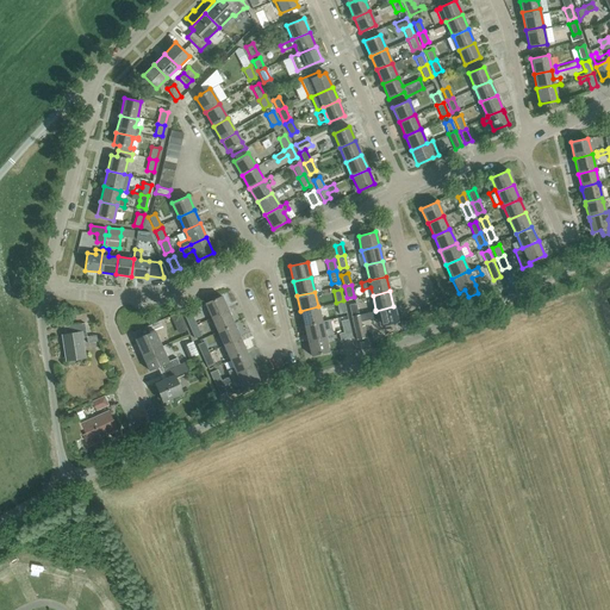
[(205,304),(211,318),(228,311),(221,297),(205,304)]
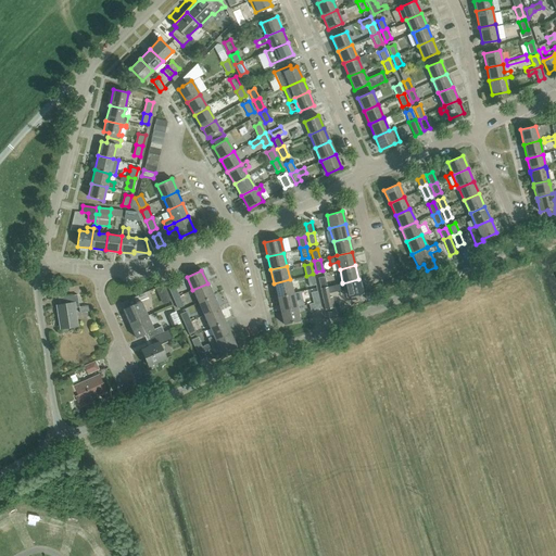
[(313,274),(306,276),(308,287),(315,285),(313,274)]
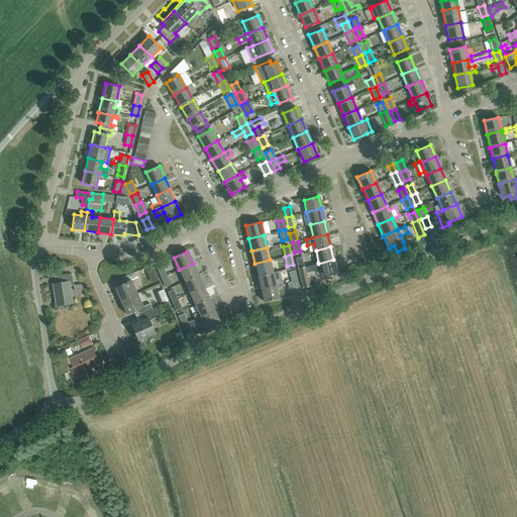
[(297,268),(303,267),(301,257),(295,259),(297,268)]
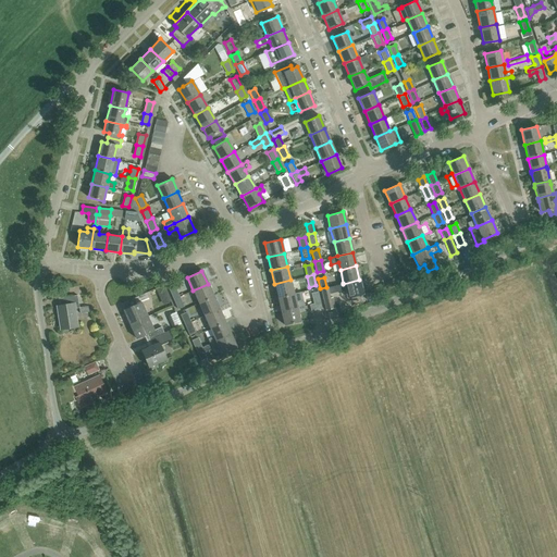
[(291,280),(274,284),(277,297),(294,294),(291,280)]
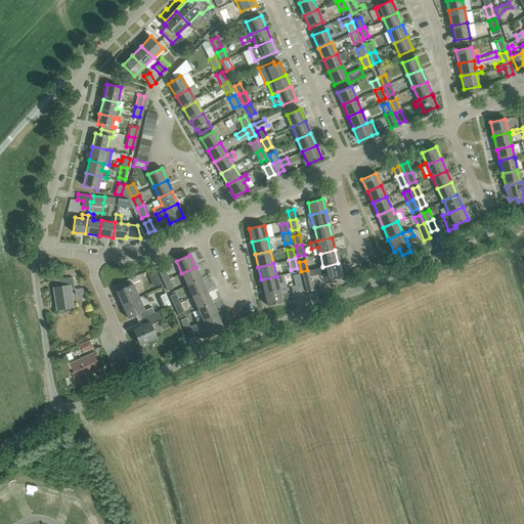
[(307,270),(301,271),(306,292),(314,290),(312,279),(310,280),(309,276),(324,272),(325,279),(341,276),(338,263),(322,267),(322,266),(307,270)]
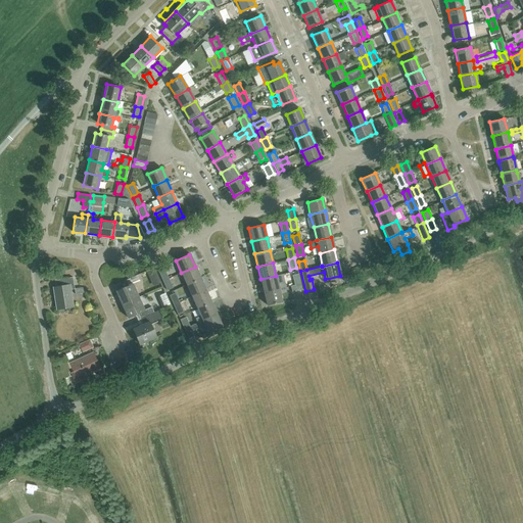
[(149,266),(142,269),(147,277),(153,274),(149,266)]
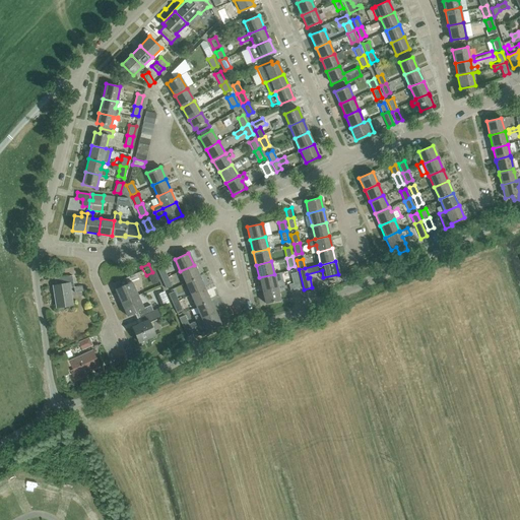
[(180,271),(185,283),(199,276),(194,265),(180,271)]
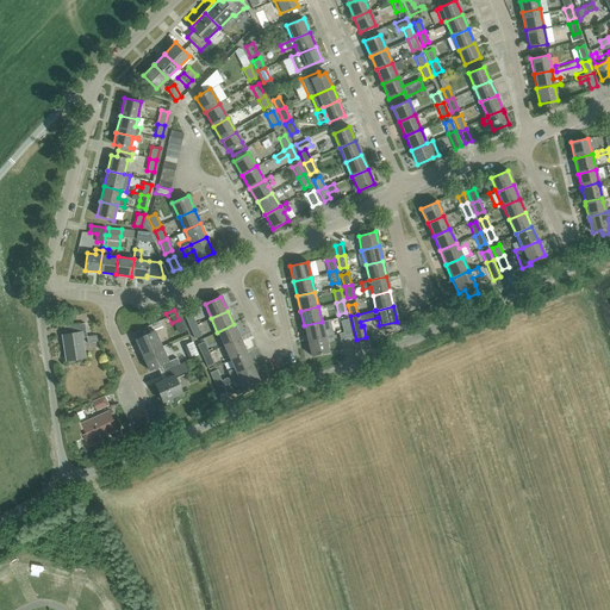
[(185,317),(190,328),(195,324),(191,313),(185,317)]
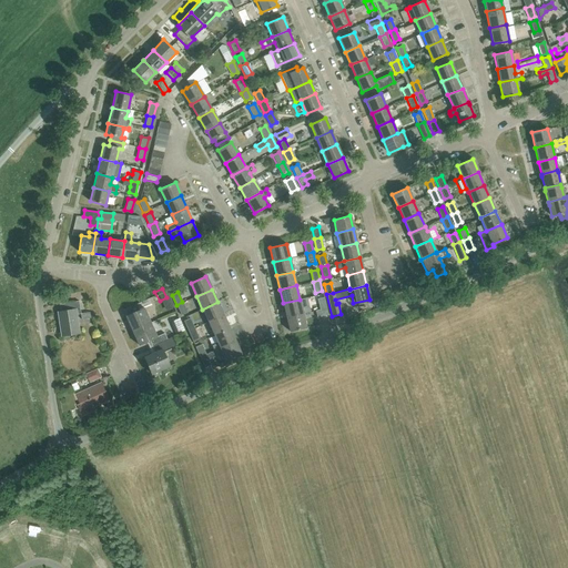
[(300,300),(283,303),(286,317),(302,313),(311,312),(307,297),(300,300)]
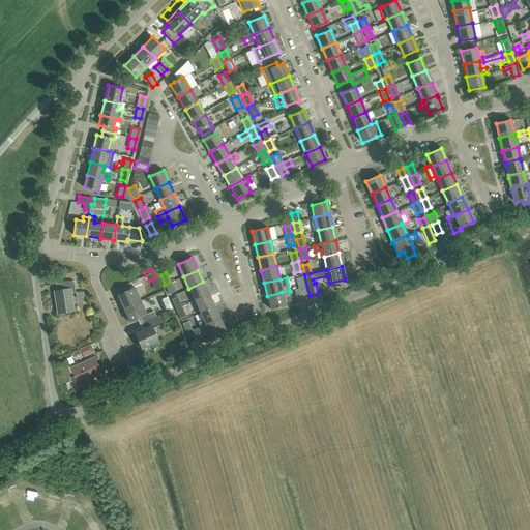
[(296,278),(298,289),(304,287),(302,277),(296,278)]
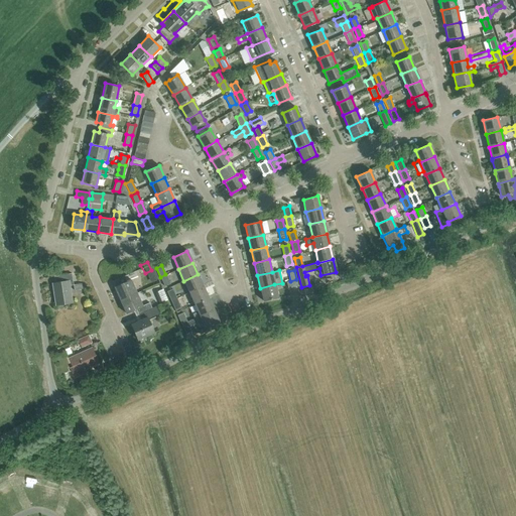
[(114,287),(119,300),(136,293),(130,280),(134,278),(137,277),(135,271),(132,272),(121,277),(123,282),(114,287)]
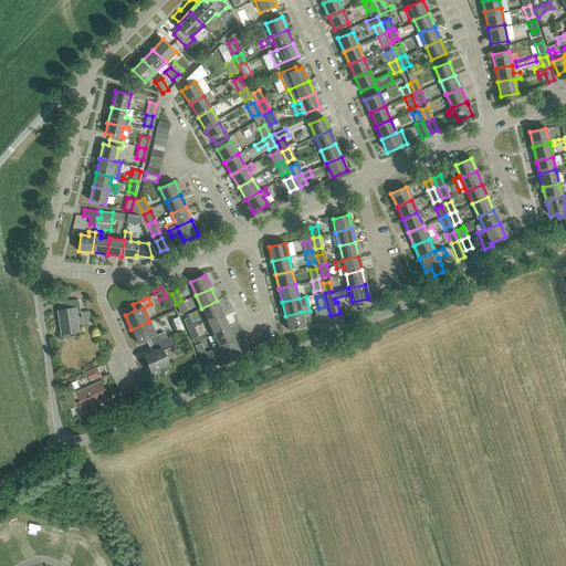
[(56,311),(61,334),(79,332),(75,313),(80,313),(77,300),(63,302),(64,310),(56,311)]
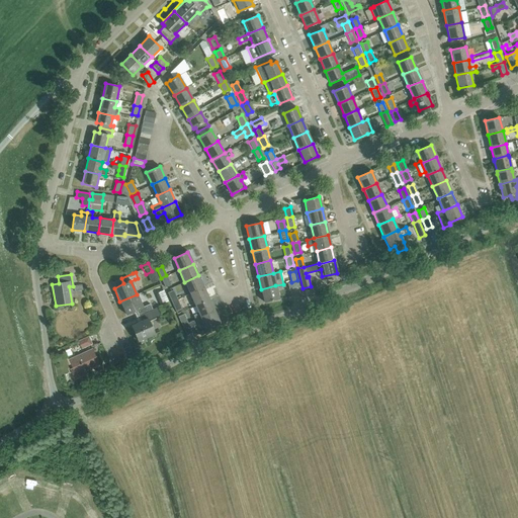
[(165,287),(170,284),(166,275),(161,278),(165,287)]
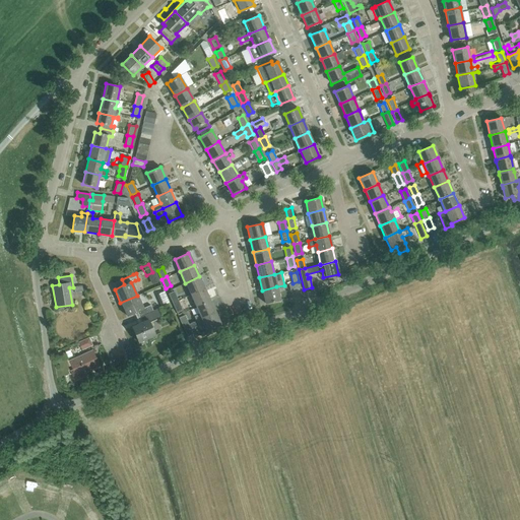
[(185,283),(190,295),(204,288),(199,276),(185,283)]
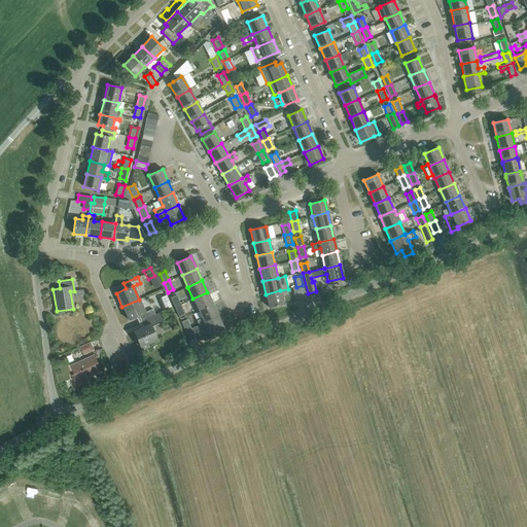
[(303,285),(296,287),(292,288),(293,294),(304,292),(303,285)]
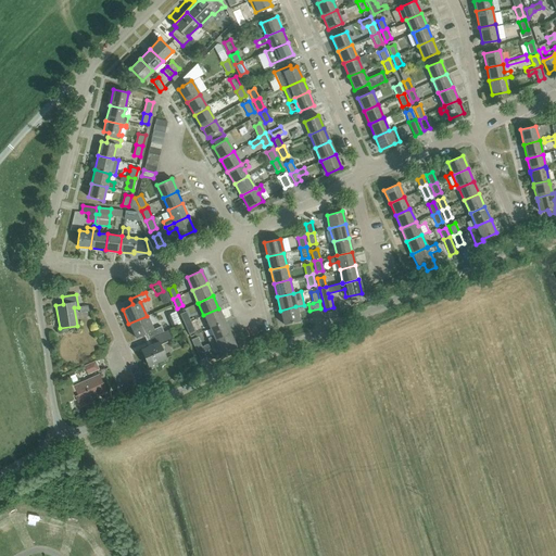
[(295,306),(280,311),(283,325),(299,320),(295,306)]
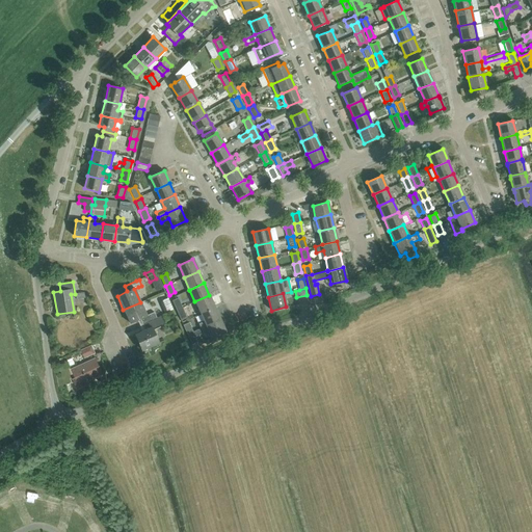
[(194,301),(201,314),(214,308),(209,295),(194,301)]
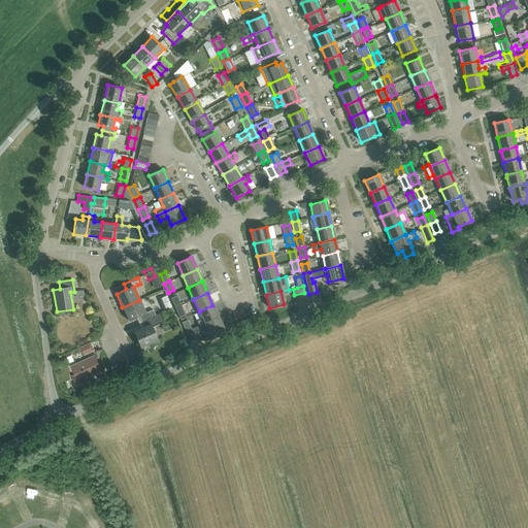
[(170,298),(174,307),(180,305),(176,296),(170,298)]
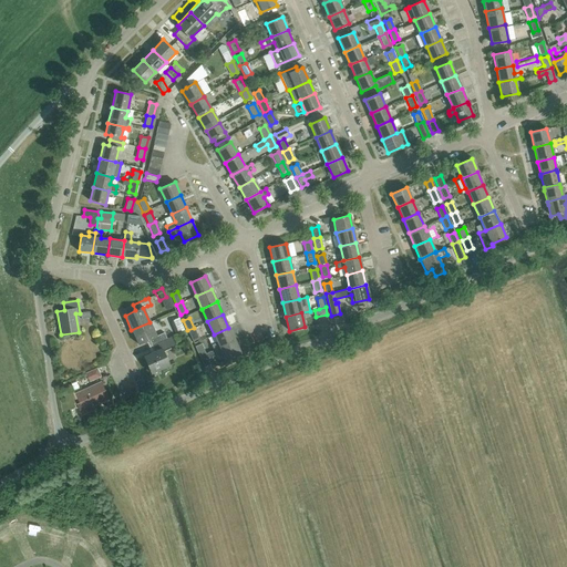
[(148,339),(152,346),(166,339),(166,338),(164,332),(155,336),(150,322),(131,330),(137,344),(148,339)]
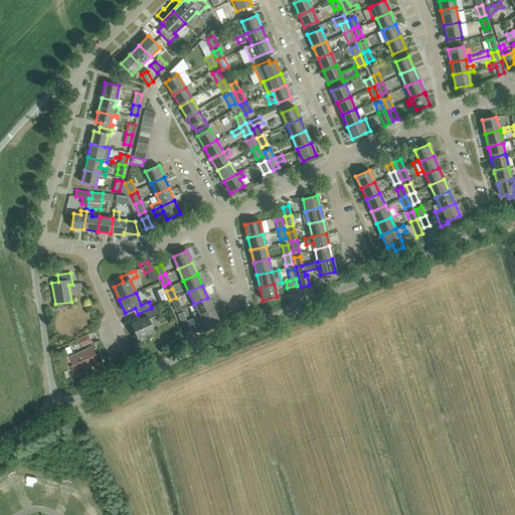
[(180,307),(176,298),(170,300),(174,310),(180,307)]
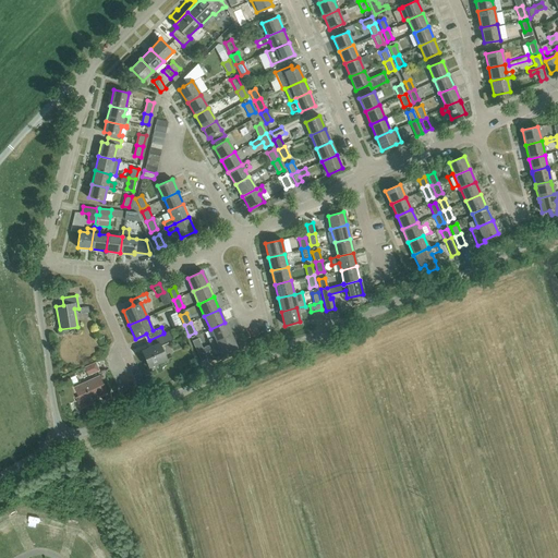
[(210,344),(216,342),(231,335),(225,323),(210,329),(214,337),(208,339),(210,344)]
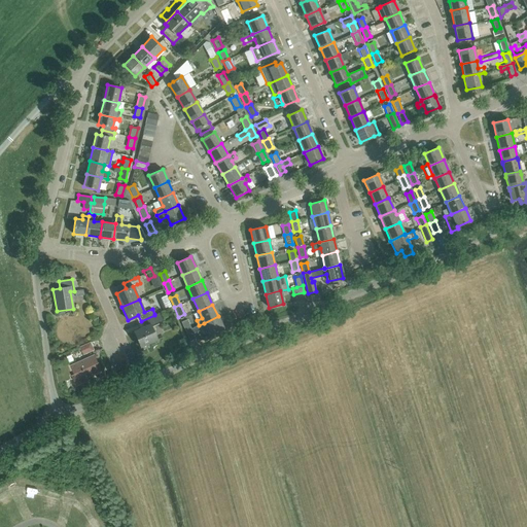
[(160,312),(154,314),(154,315),(141,321),(143,327),(134,331),(140,347),(156,340),(151,326),(164,321),(160,312)]
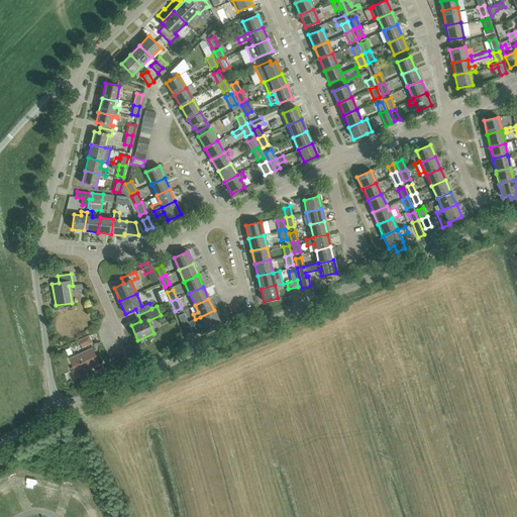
[(200,317),(205,329),(219,322),(214,310),(200,317)]
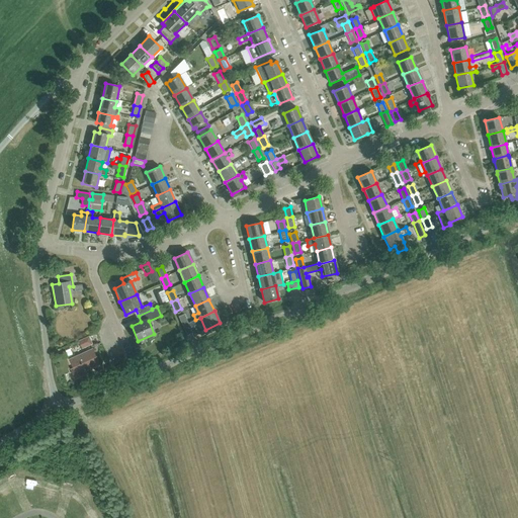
[(178,317),(182,326),(187,323),(183,314),(178,317)]
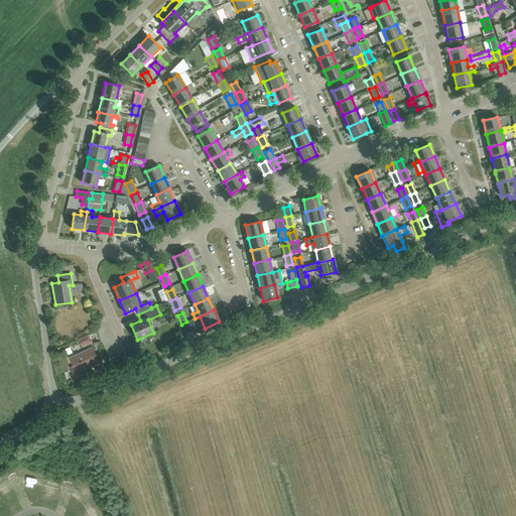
[(191,331),(189,327),(195,324),(192,318),(186,321),(181,325),(185,334),(191,331)]
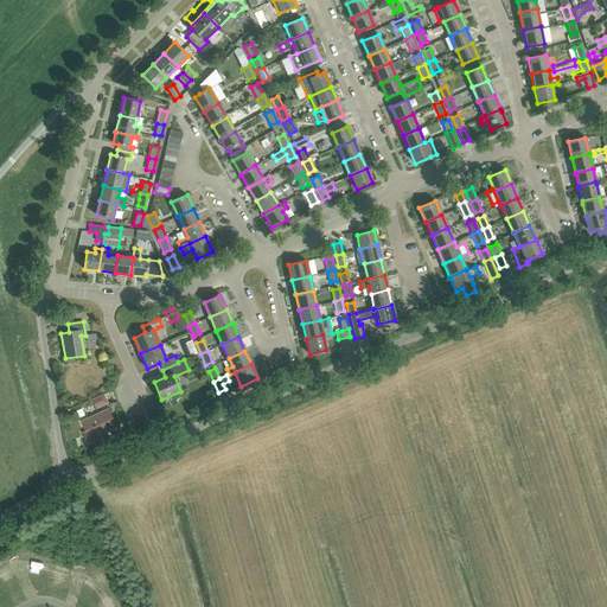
[(107,403),(103,395),(93,401),(96,409),(107,403)]
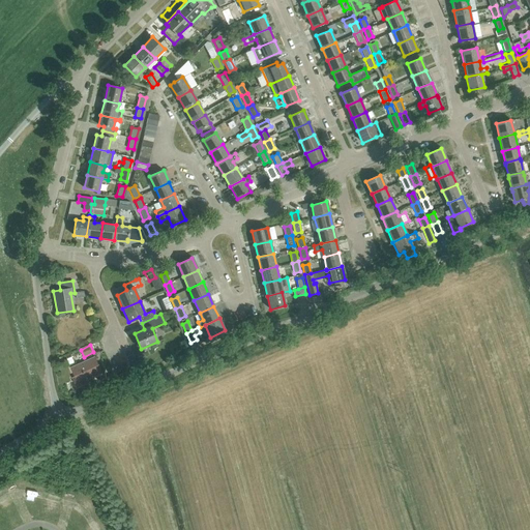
[(70,369),(75,378),(71,379),(77,389),(90,382),(88,380),(100,374),(94,358),(70,369)]
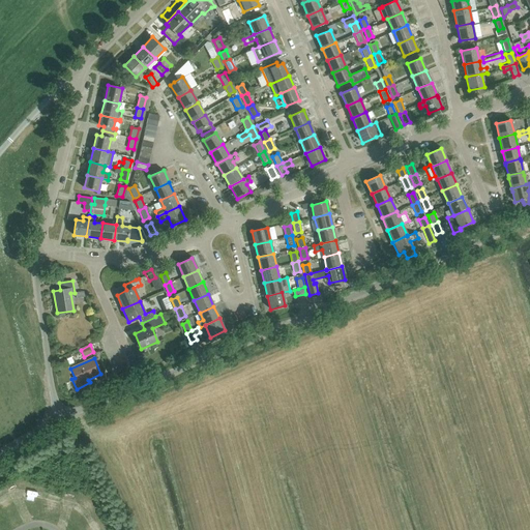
[(39,489),(43,508),(54,506),(50,487),(39,489)]
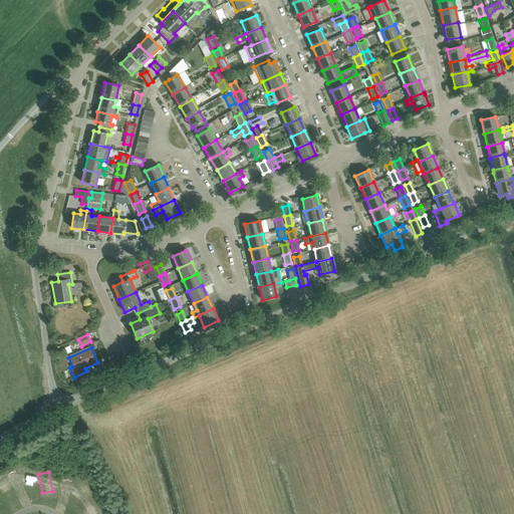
[(80,500),(92,487),(83,478),(71,492),(80,500)]
